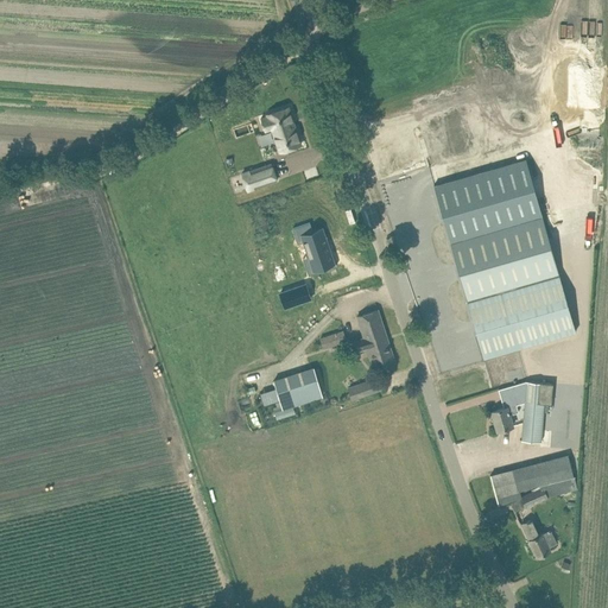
[(272,128),(279,152),(302,145),(295,126),(295,127),(292,121),(293,120),(289,106),(267,113),(267,115),(261,118),(265,131),(272,128)]
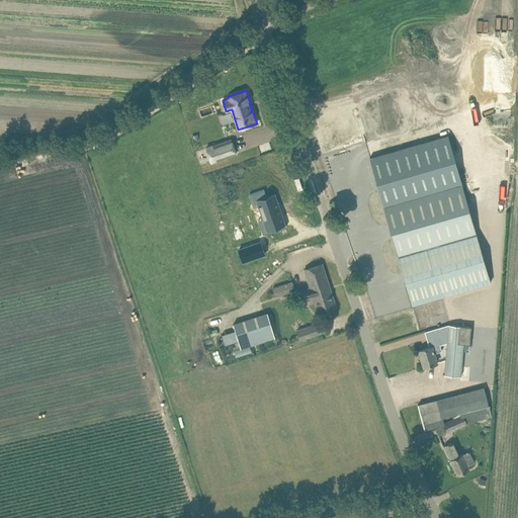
[(506,138),(509,138),(508,108),(496,108),(496,153),(509,153),(509,144),(506,144),(506,138)]
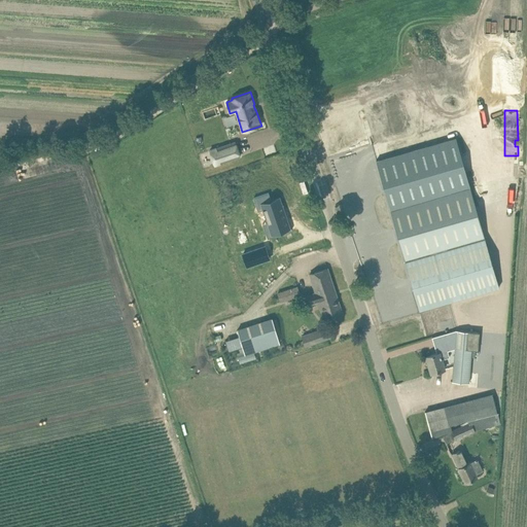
[(456,138),(376,161),(390,210),(470,187),(456,138)]
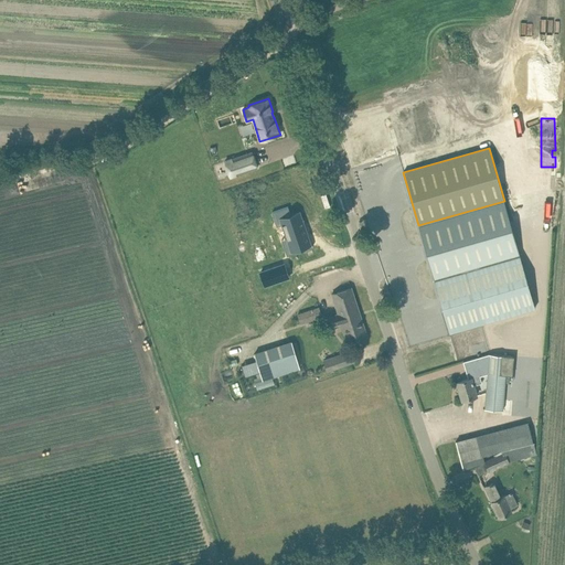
[(231,177),(257,168),(252,151),(225,161),(231,177)]
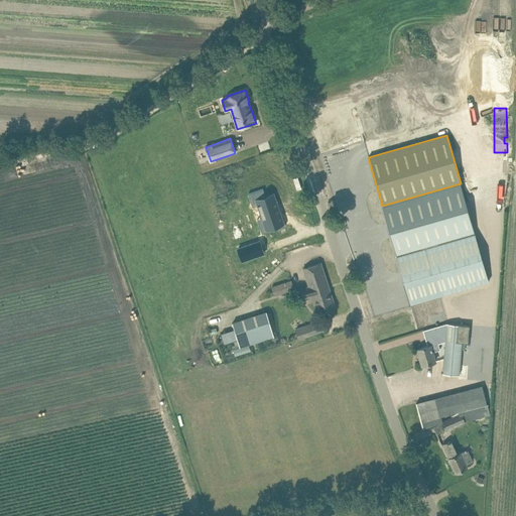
[(279,182),(265,186),(269,199),(271,198),(279,223),(291,220),(288,212),(294,210),(288,192),(283,195),(279,182)]
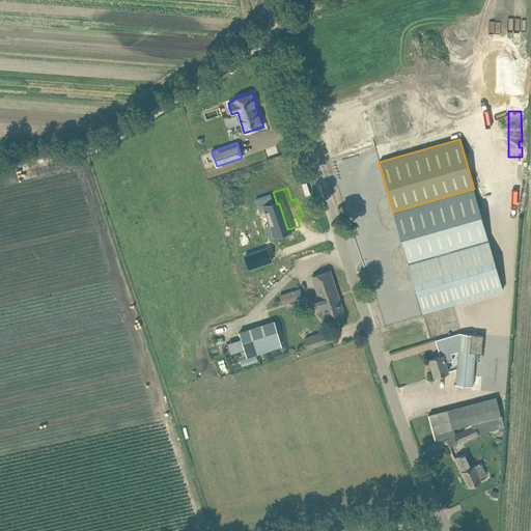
[(474,189),(393,212),(422,312),(503,288),(474,189)]
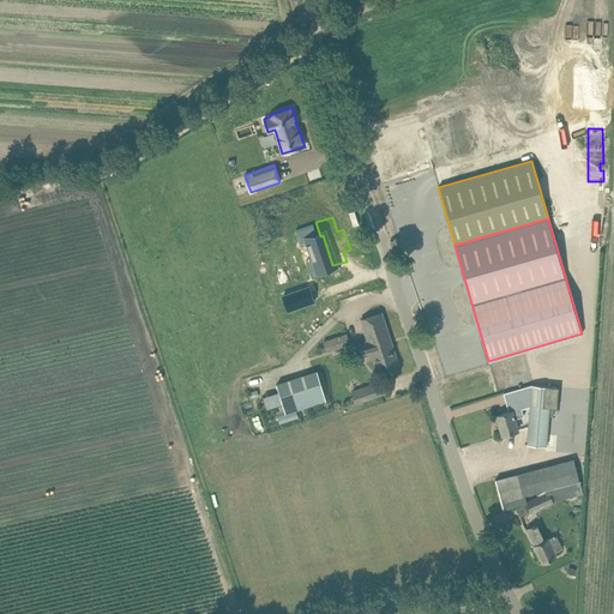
[(323,272),(300,280),(305,293),(327,287),(323,272)]
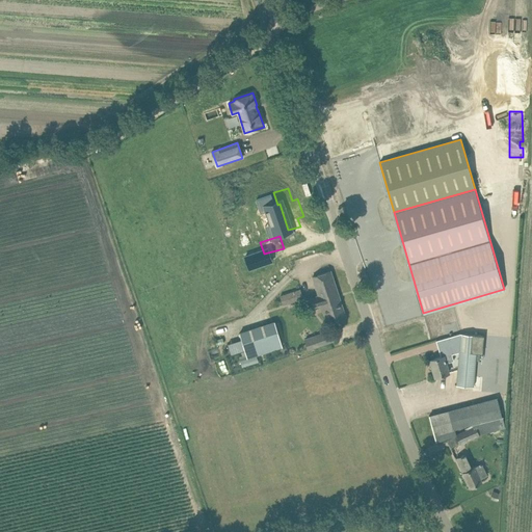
[(330,271),(313,276),(318,294),(309,298),(310,300),(312,309),(322,306),(327,322),(345,316),(330,271)]
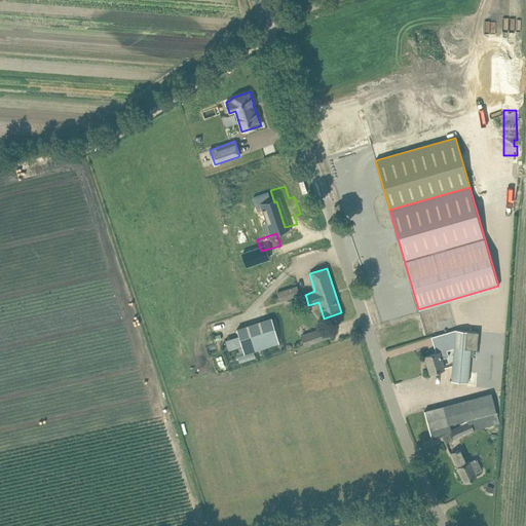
[(277,291),(280,301),(301,295),(298,285),(277,291)]
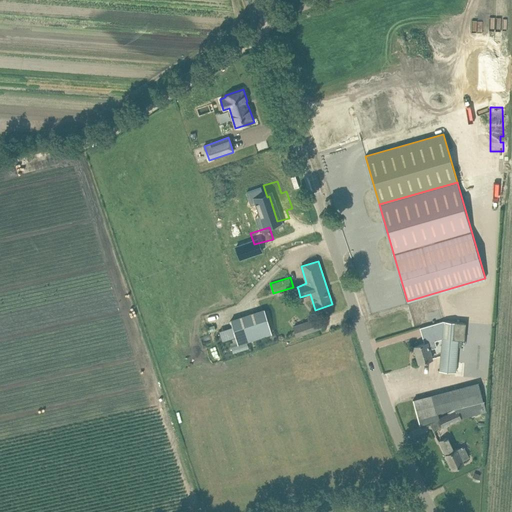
[(262,310),(231,320),(238,345),(269,335),(262,310)]
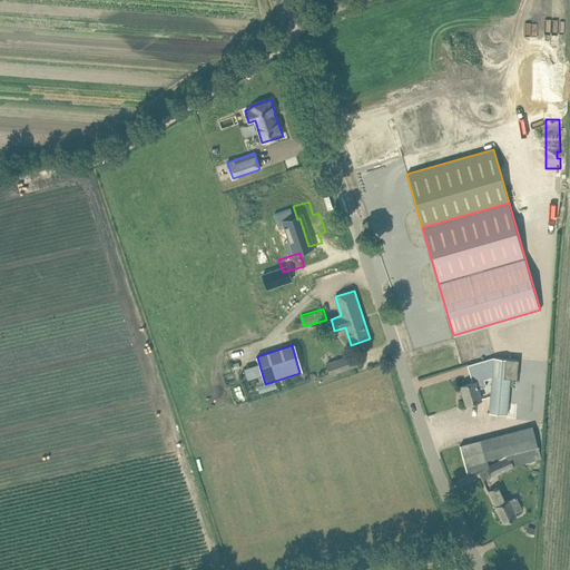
[(357,364),(355,355),(327,364),(330,373),(357,364)]
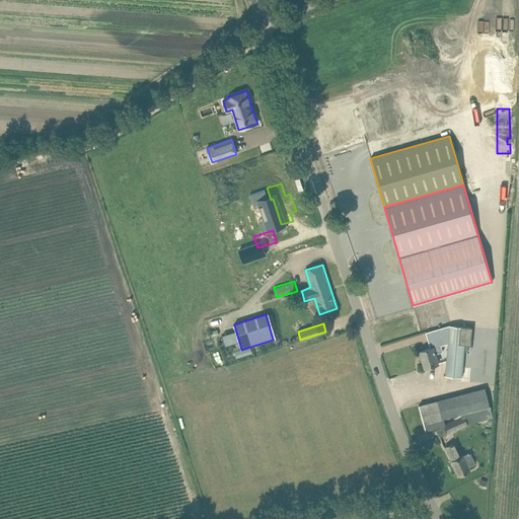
[(450,324),(435,329),(426,332),(430,348),(420,351),(425,367),(438,363),(435,354),(443,352),(441,346),(448,344),(445,375),(462,377),(464,344),(470,345),(472,326),(450,324)]
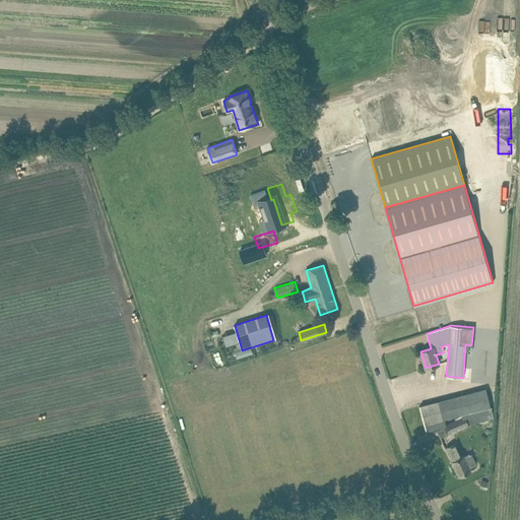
[(485,388),(419,406),(427,432),(447,427),(446,425),(445,419),(461,414),(491,406),(485,388)]
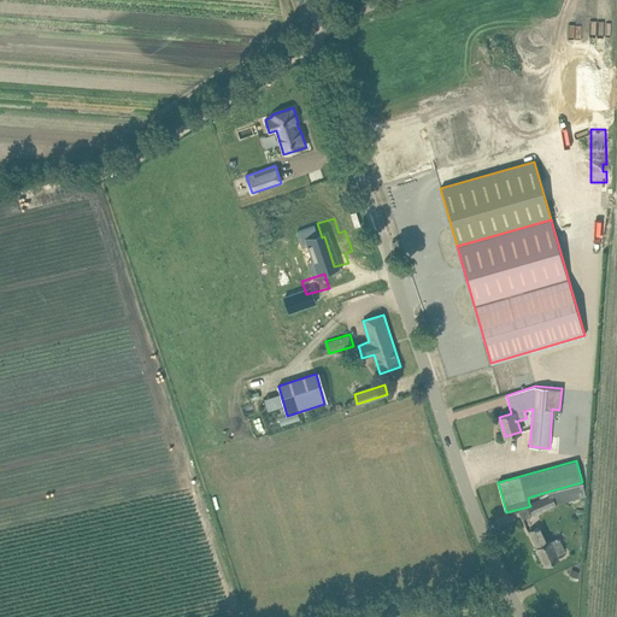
[(586,494),(582,482),(547,492),(548,494),(529,504),(530,506),(534,515),(556,504),(556,503),(586,494)]
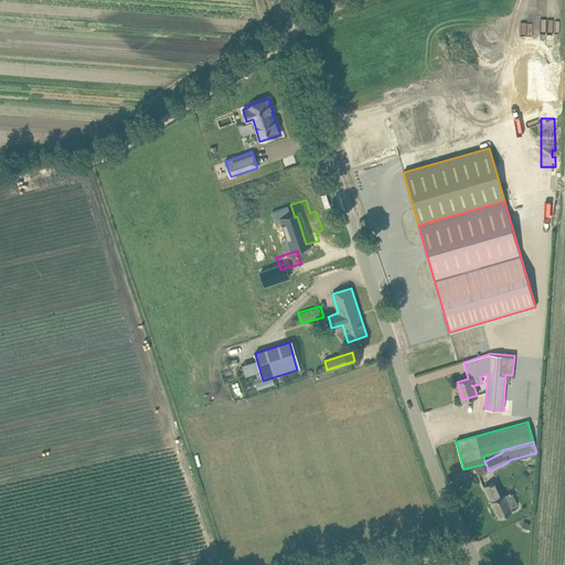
[(501,497),(494,481),(484,487),(499,518),(512,511),(509,503),(514,501),(510,492),(501,497)]
